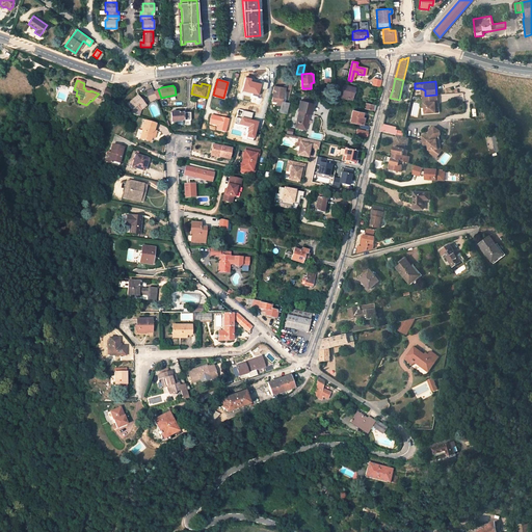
[(247,95),(248,87),(245,86),(240,85),(238,98),(245,99),(249,100),(250,95),(249,95),(247,95)]
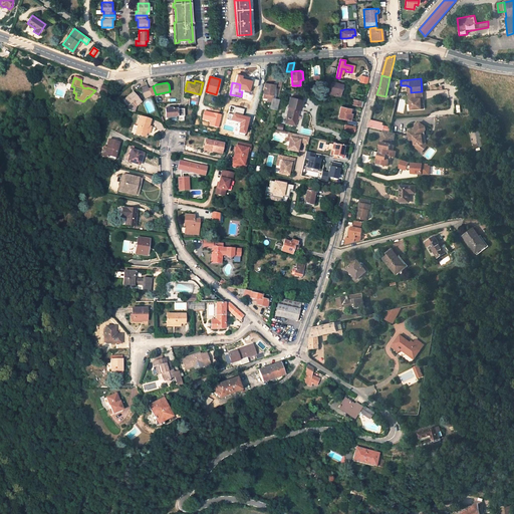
[(340,97),(343,84),(332,82),(329,94),(340,97)]
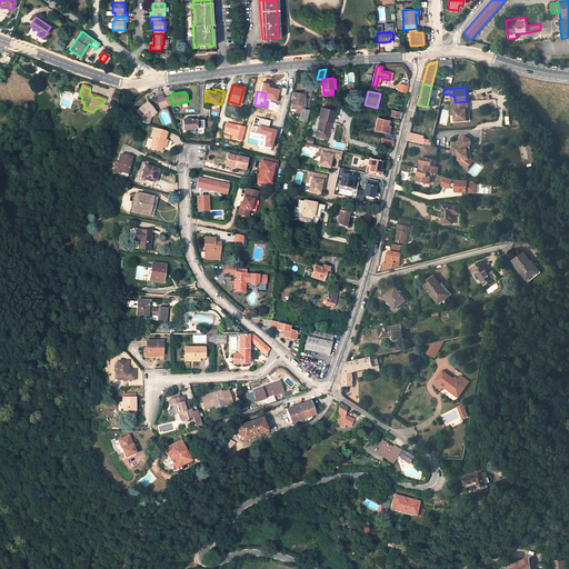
[(305,95),(293,92),(292,103),(297,105),(296,109),(296,112),(301,113),(302,109),(302,106),(303,106),(305,99),(305,95)]
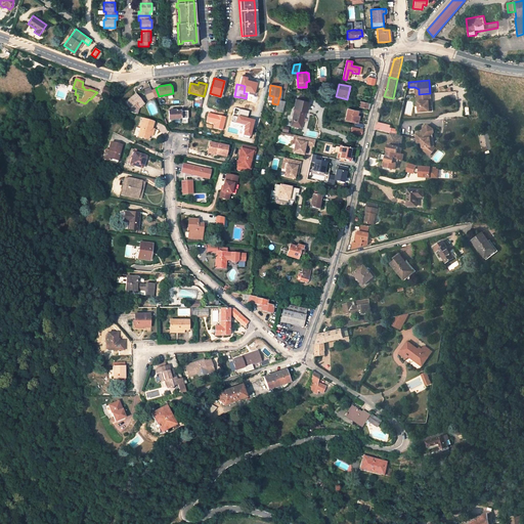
[(155,97),(150,88),(143,91),(147,99),(155,97)]
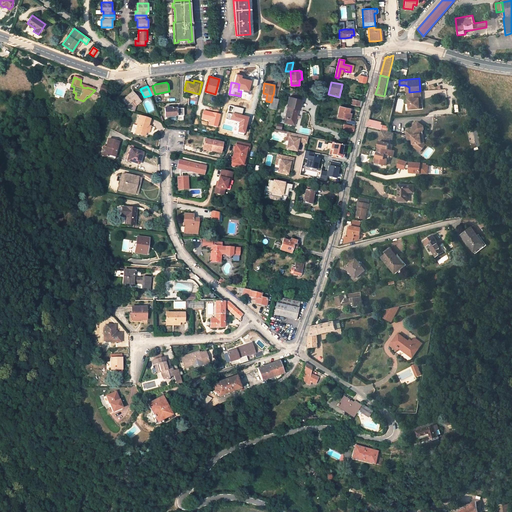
[(409,92),(407,92),(407,104),(409,103),(409,109),(419,108),(418,99),(421,99),(420,91),(409,92)]
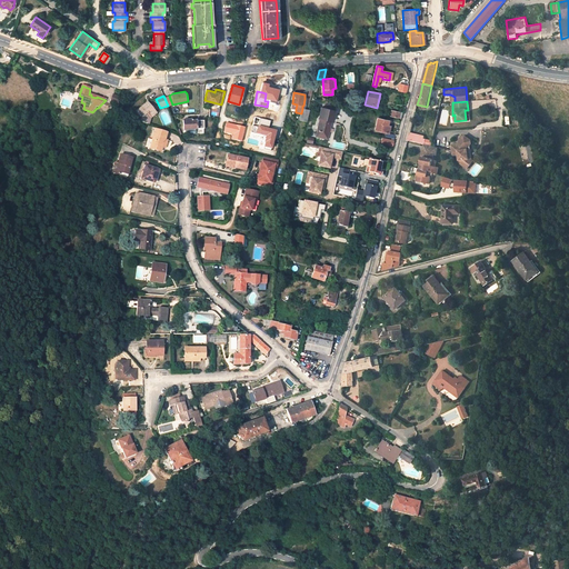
[(147,102),(137,111),(141,118),(140,122),(149,125),(150,118),(156,113),(147,102)]
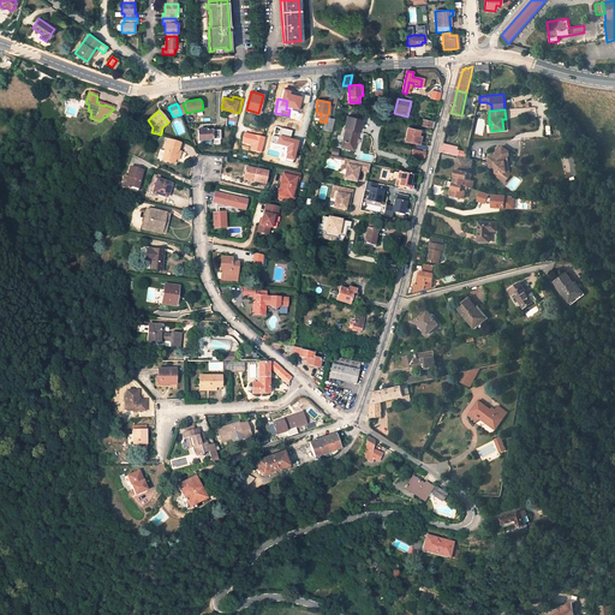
[(353,150),(358,131),(359,131),(362,120),(347,117),(345,129),(346,129),(341,147),(353,150)]
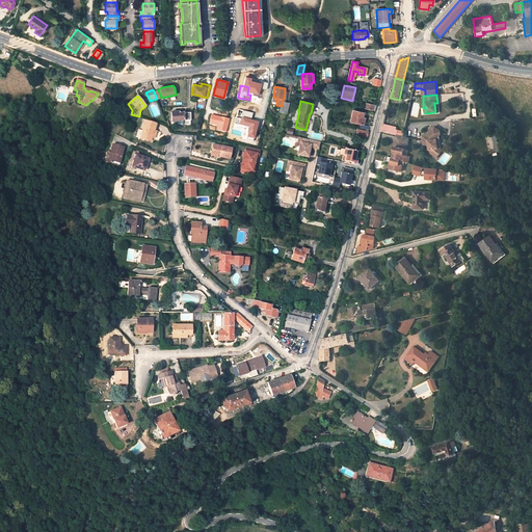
[(285,102),(283,102),(282,106),(281,113),(287,114),(290,103),(285,102)]
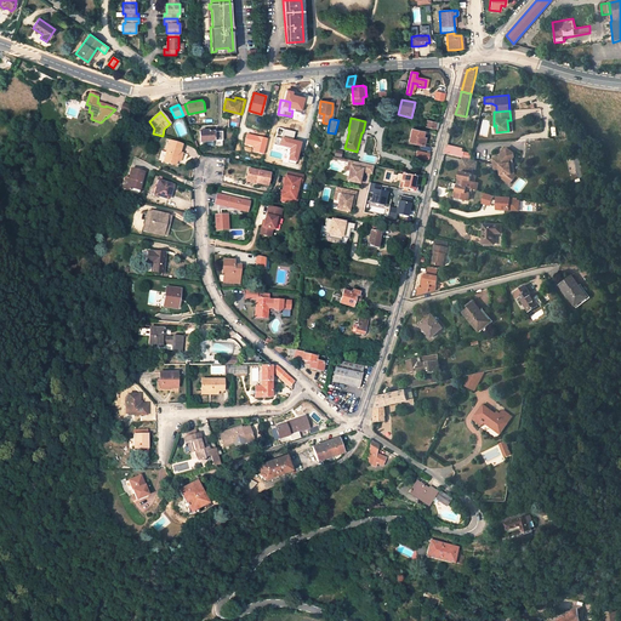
[(288,140),(291,126),(280,124),(278,131),(278,135),(277,140),(275,144),(284,147),(285,140),(288,140)]
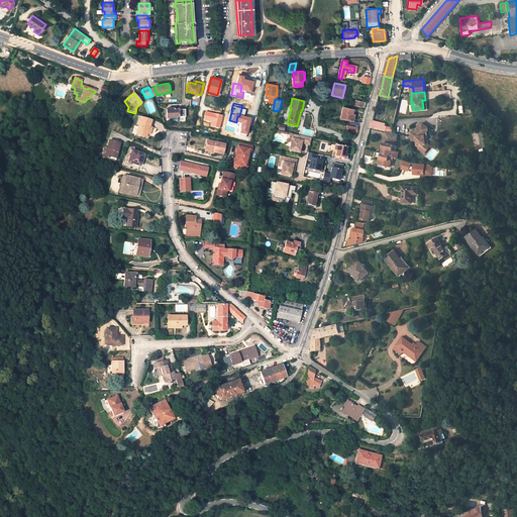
[(352,114),(353,110),(342,107),(340,118),(350,120),(352,114)]
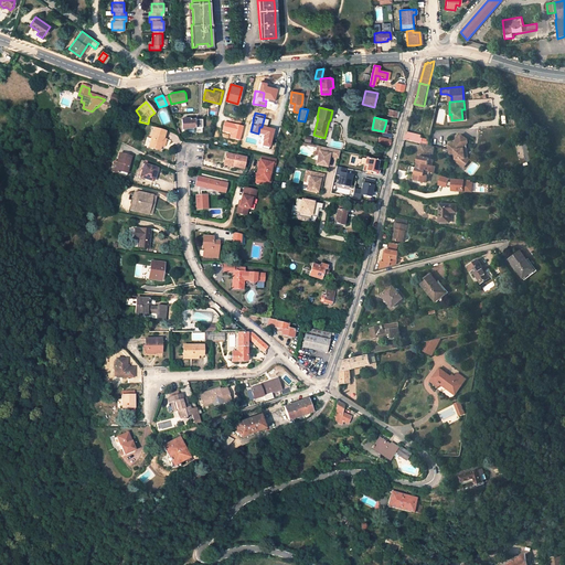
[(203,128),(202,120),(189,120),(181,120),(182,129),(185,129),(203,128)]
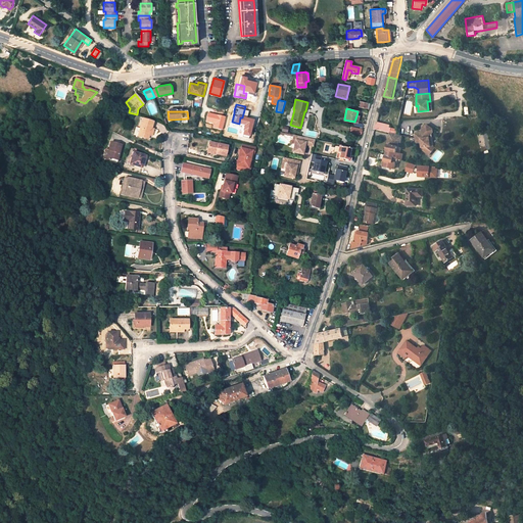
[(151,129),(153,123),(143,120),(138,137),(147,139),(149,135),(149,133),(152,134),(154,129),(151,129)]
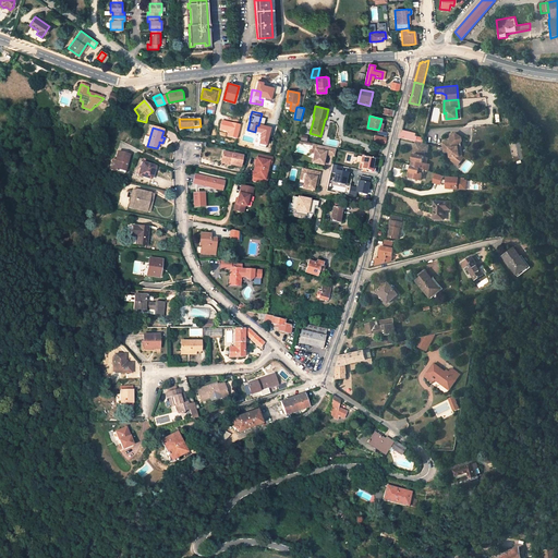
[(443,143),(443,148),(444,153),(449,153),(450,160),(458,166),(462,160),(459,158),(458,147),(460,144),(462,142),(461,138),(455,134),(450,140),(451,145),(449,145),(448,142),(443,143)]
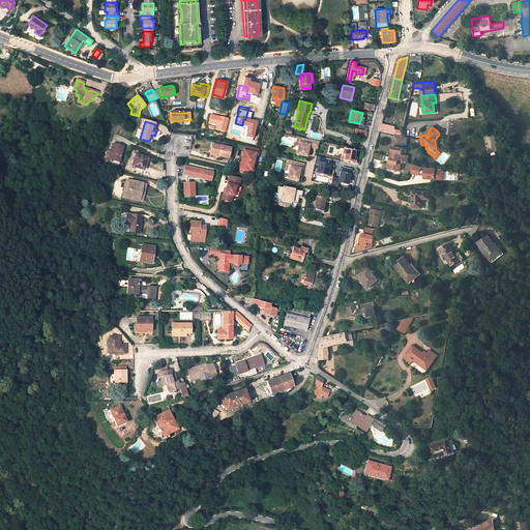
[(405,144),(406,144),(407,140),(410,141),(410,139),(402,136),(395,135),(393,134),(392,137),(395,137),(394,142),(405,144)]
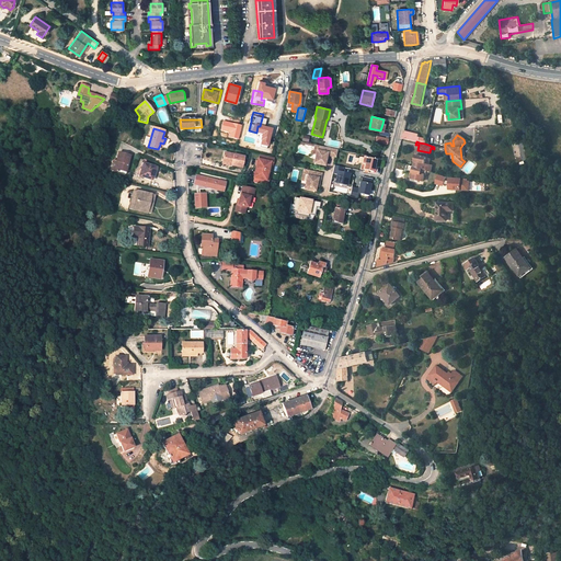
[(338,149),(316,145),(315,150),(317,150),(313,163),(324,165),(327,155),(336,157),(338,149)]
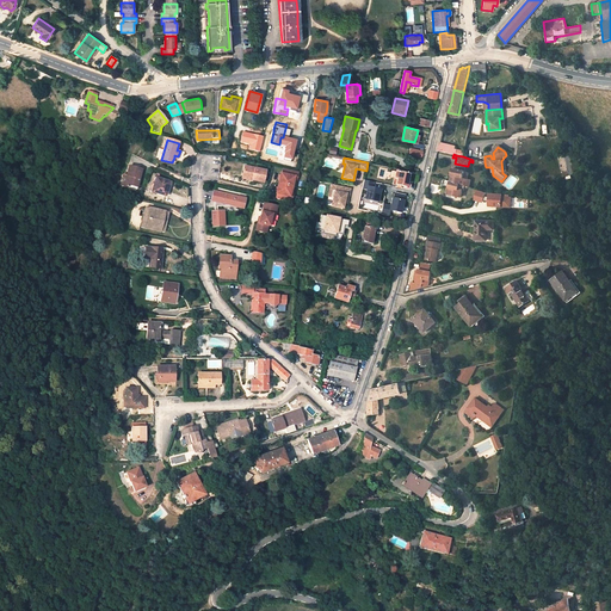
[(123,174),(121,185),(128,187),(128,185),(137,186),(139,181),(137,181),(137,178),(140,179),(142,168),(129,166),(127,176),(123,174)]
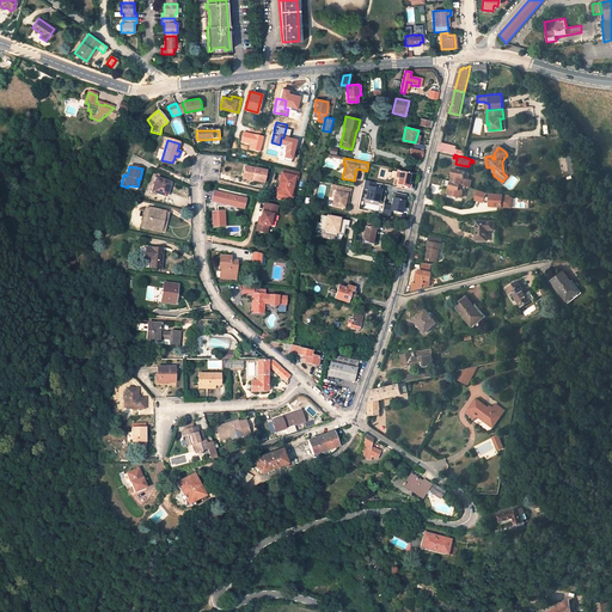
[(264,183),(267,171),(245,166),(243,177),(254,179),(254,181),(264,183)]
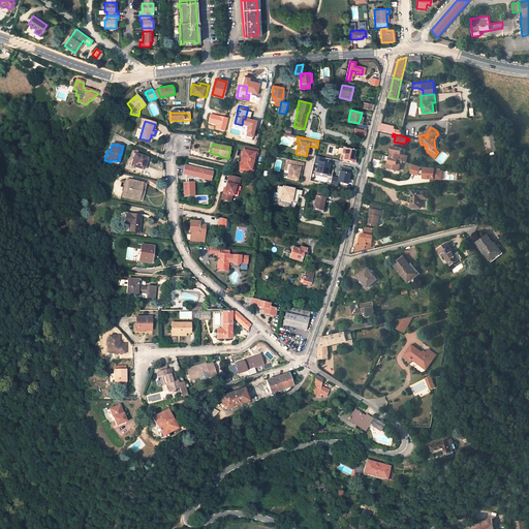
[(242,155),(241,159),(253,161),(254,157),(255,153),(257,153),(258,149),(245,146),(244,150),(243,150),(242,155)]
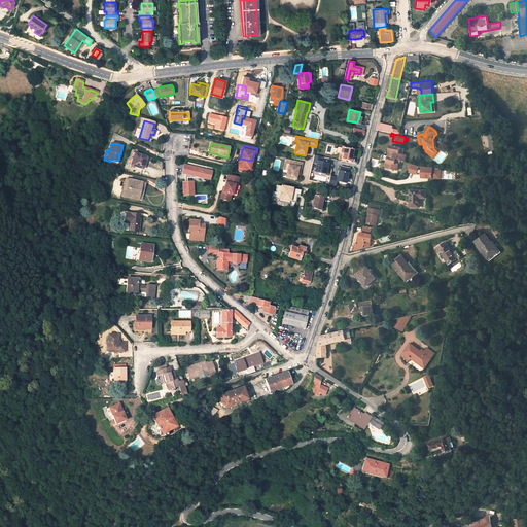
[(400,148),(391,146),(388,156),(400,161),(405,162),(407,155),(399,154),(400,148)]
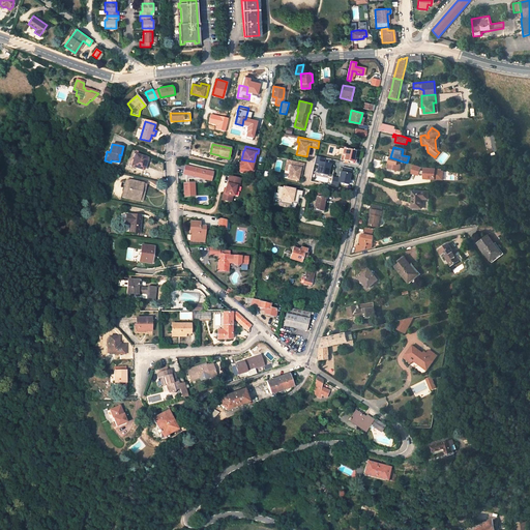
[(344,160),(352,163),(353,156),(354,156),(355,153),(354,153),(355,151),(344,148),(342,154),(345,155),(344,157),(344,160)]
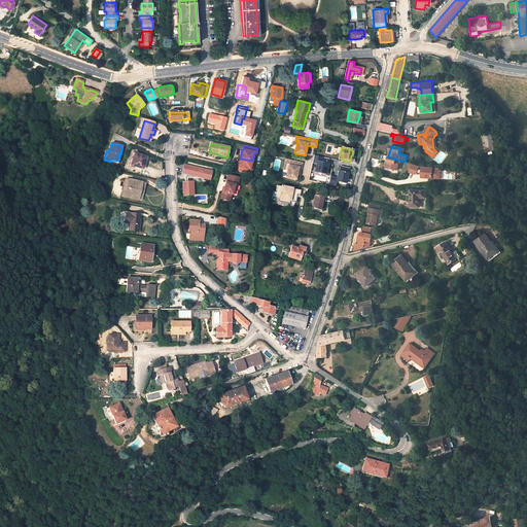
[(371,157),(381,160),(383,154),(373,151),(371,157)]
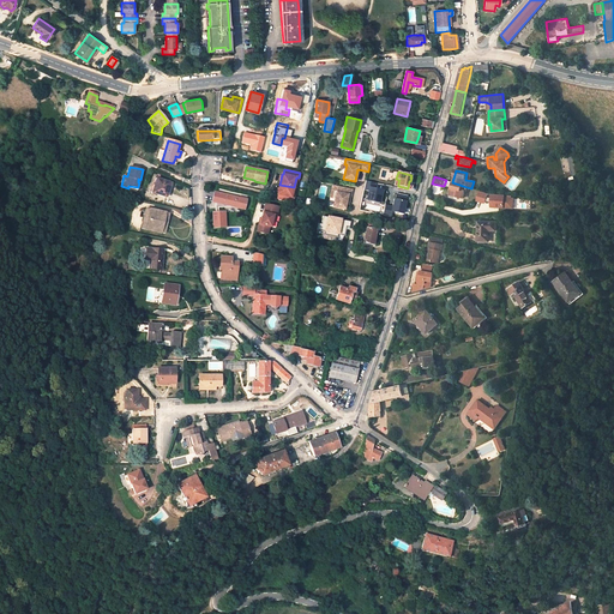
[(166,197),(170,182),(155,178),(150,192),(166,197)]
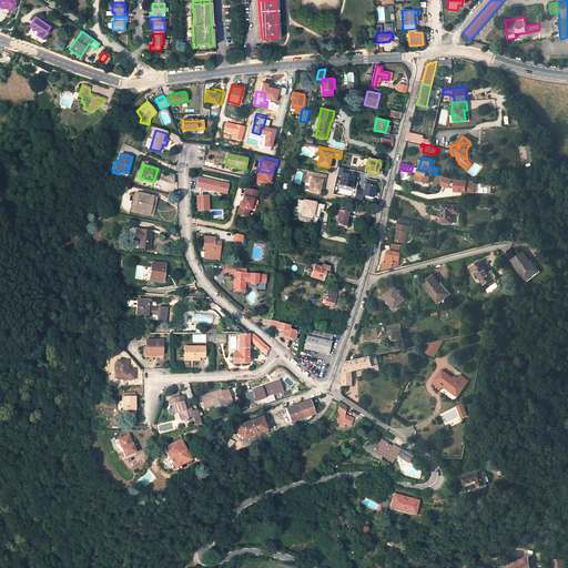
[(354,176),(346,174),(347,169),(338,168),(336,175),(341,176),(338,185),(352,188),(354,176)]
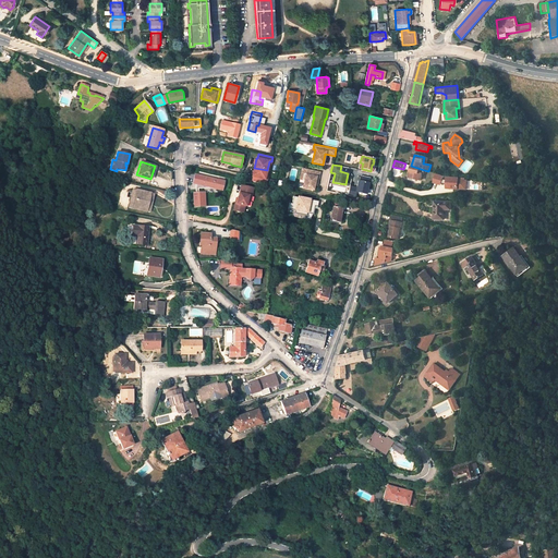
[(410,171),(409,178),(421,180),(422,173),(423,173),(424,170),(411,166),(410,171)]
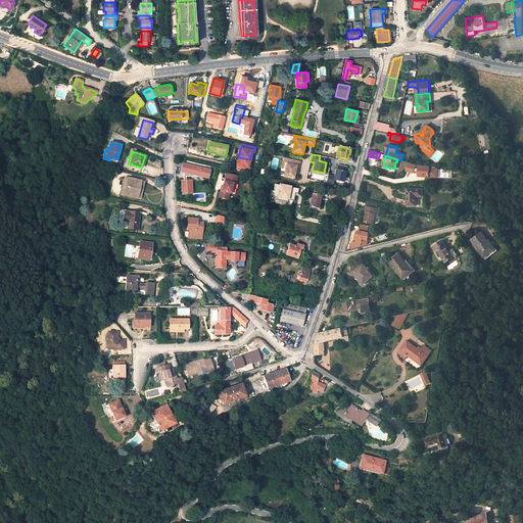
[(249,164),(250,159),(238,157),(237,161),(237,163),(236,165),(237,165),(236,171),(249,174),(250,169),(248,169),(249,164)]
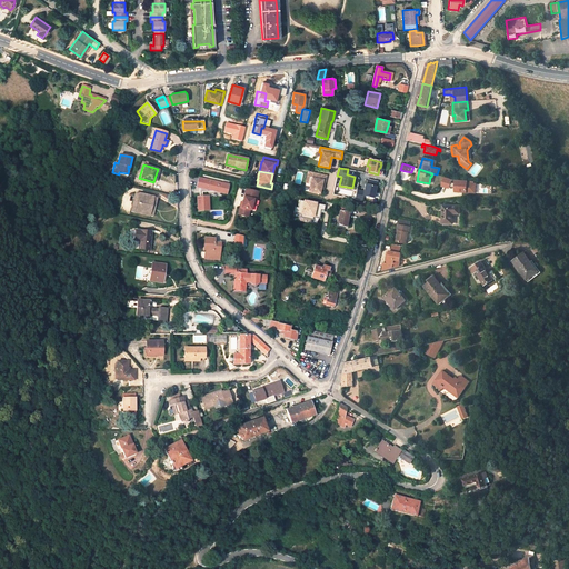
[(308,172),(307,179),(311,180),(310,183),(309,191),(320,193),(320,189),(322,180),(325,181),(326,176),(308,172)]
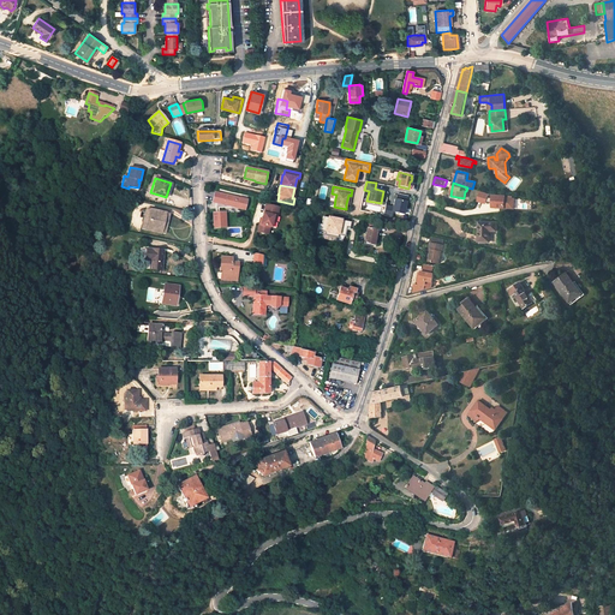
[(491,195),(479,191),(477,201),(487,204),(487,203),(493,204),(491,208),(514,209),(514,199),(505,198),(505,196),(491,195)]
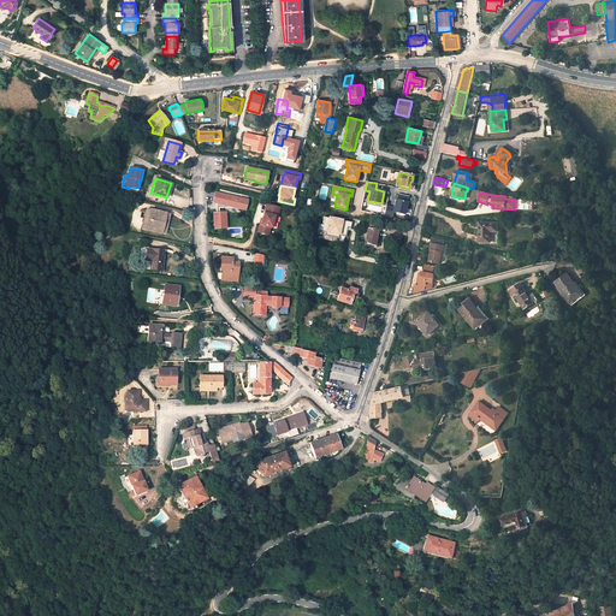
[(248,201),(215,194),(213,202),(217,203),(217,213),(214,214),(215,229),(227,229),(226,213),(220,213),(219,208),(236,207),(243,209),(243,208),(246,208),(248,201)]
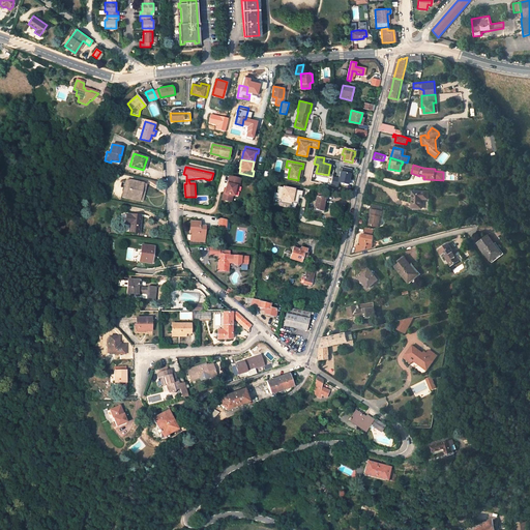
[(337,187),(339,182),(348,184),(351,169),(343,167),(342,172),(341,172),(339,179),(332,177),(330,186),(337,187)]
